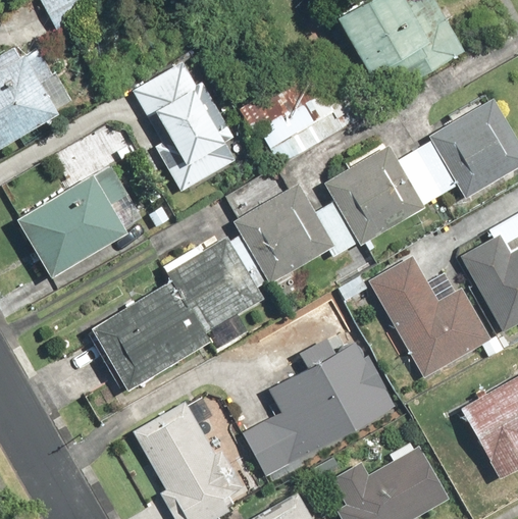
[(105,0),(42,0),(56,27),(106,0),(105,0)]
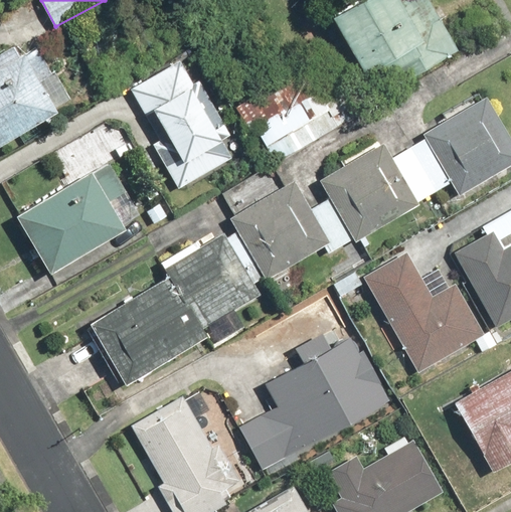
[(362,0),(334,15),(369,79),(418,53),(427,68),(457,52),(428,0),(362,0)]
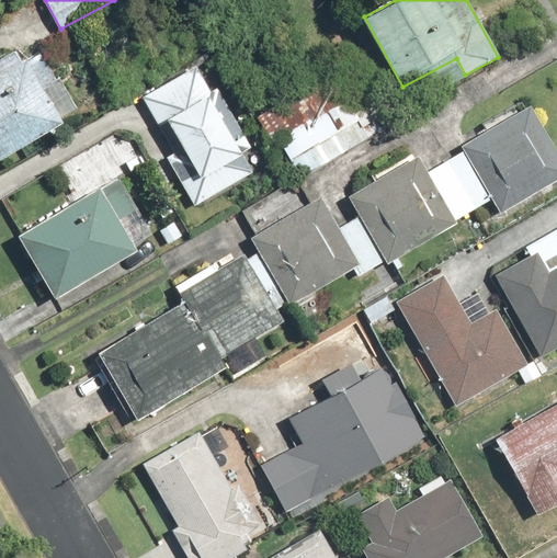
[(0,152),(68,113),(46,76),(36,81),(20,55),(0,66),(0,152)]
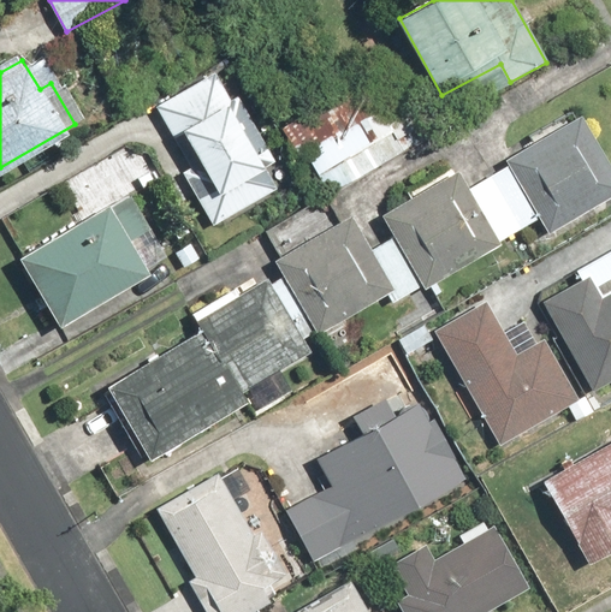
[(211,73),(155,107),(173,136),(187,129),(221,186),(199,201),(214,227),(276,190),(264,170),(276,164),(237,100),(229,104),(211,73)]
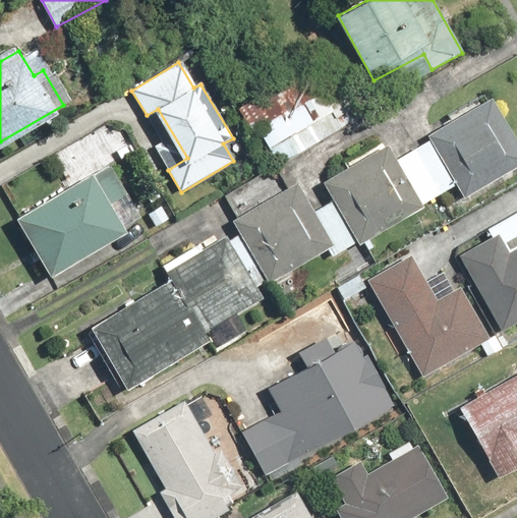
[(259,129),(327,90),(313,65),(237,109),(251,133),(259,129)]
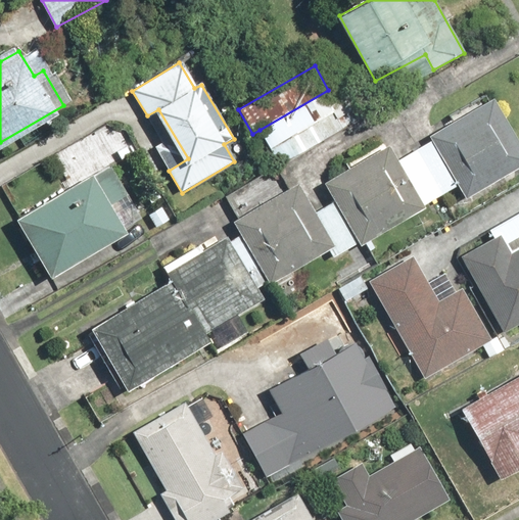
[(328,90),(260,130),(280,166),(349,126),(328,90)]
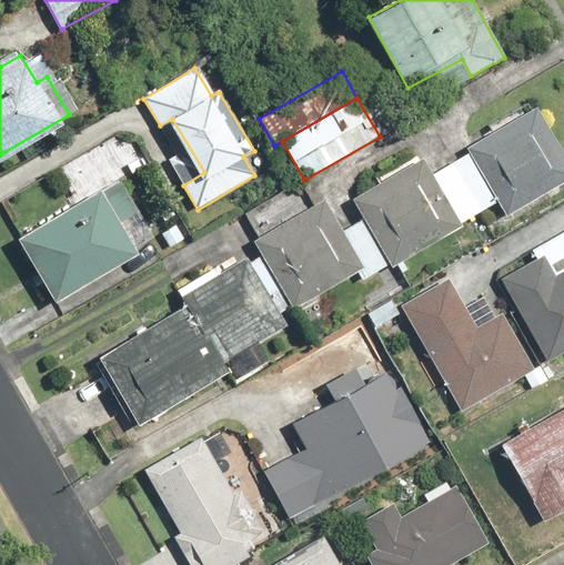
[(563,180),(563,153),(539,109),(466,150),(469,155),(433,175),(461,223),(497,203),(504,214),(563,180)]
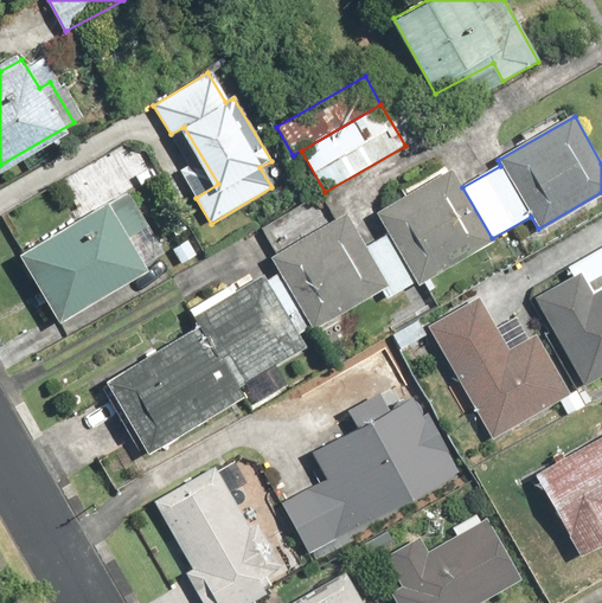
[(462,187),(452,168),(376,211),(389,233),(416,282),(418,286),(494,243),(492,238),(462,187)]
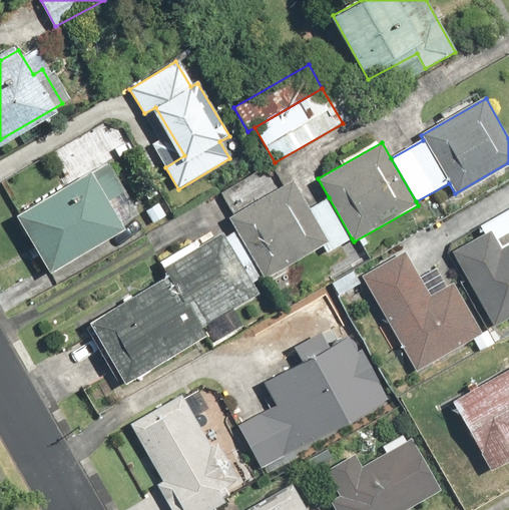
[(107,163),(19,213),(36,243),(24,250),(31,263),(43,256),(51,270),(139,218),(107,163)]
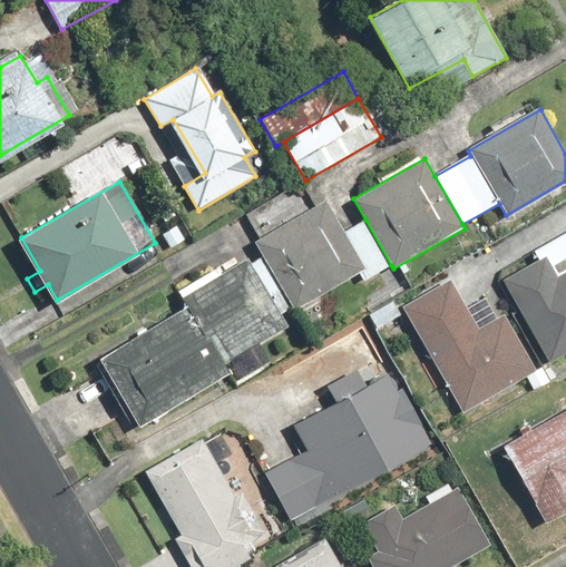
[(391,265),(366,220),(344,232),(327,201),(255,241),(263,255),(283,291),(295,311),(359,274),(362,281),(391,265)]
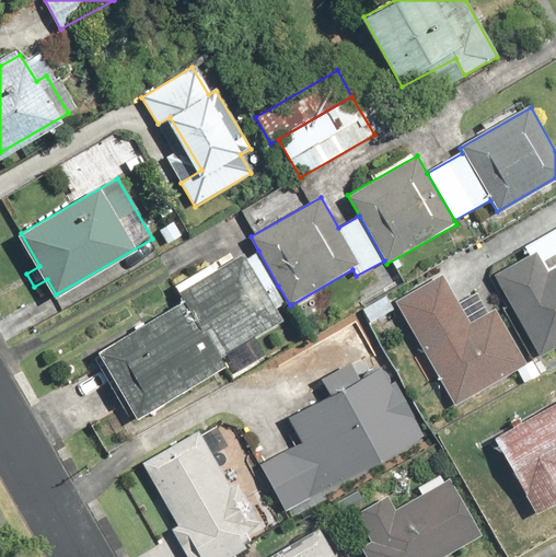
[(222,370),(229,382),(269,359),(257,337),(286,321),(269,291),(278,286),(258,251),(246,257),(244,253),(177,290),(184,302),(217,360),(222,370)]
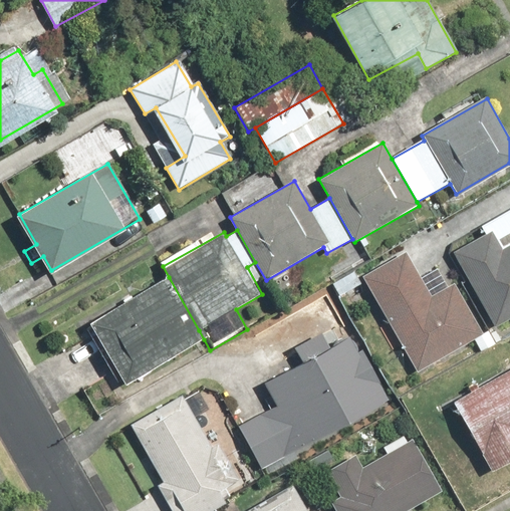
[(489,232),(452,253),(493,326),(509,317),(509,249),(502,255),(489,232)]
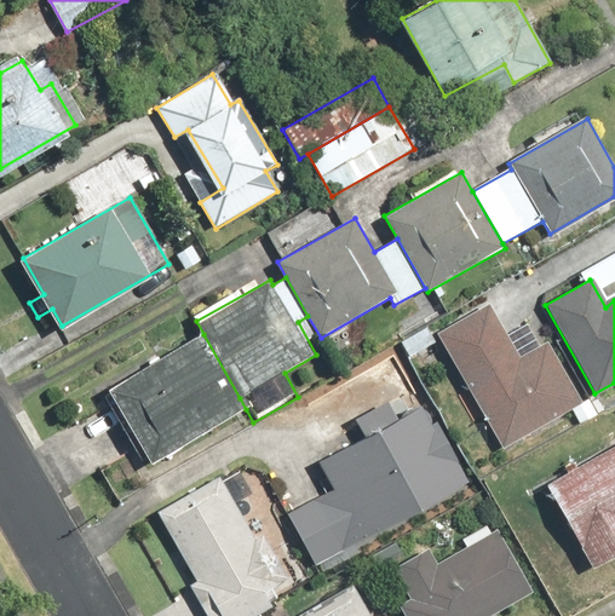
[(519,358),(489,304),(437,333),(500,447),(582,402),(549,341),(519,358)]
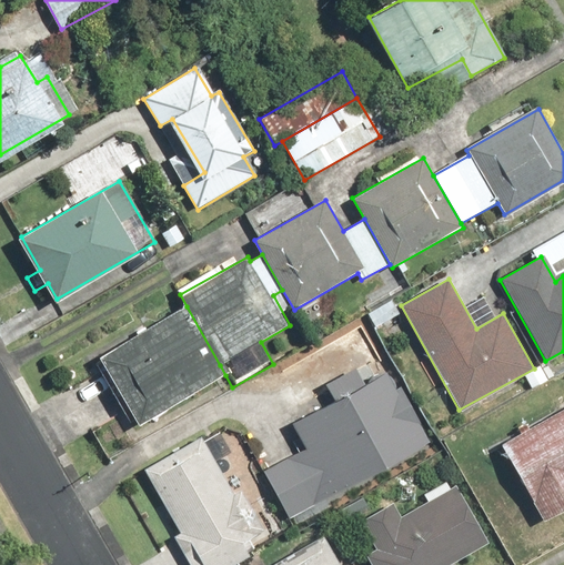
[(220,365),(187,306),(91,360),(130,430),(225,375),(220,365)]
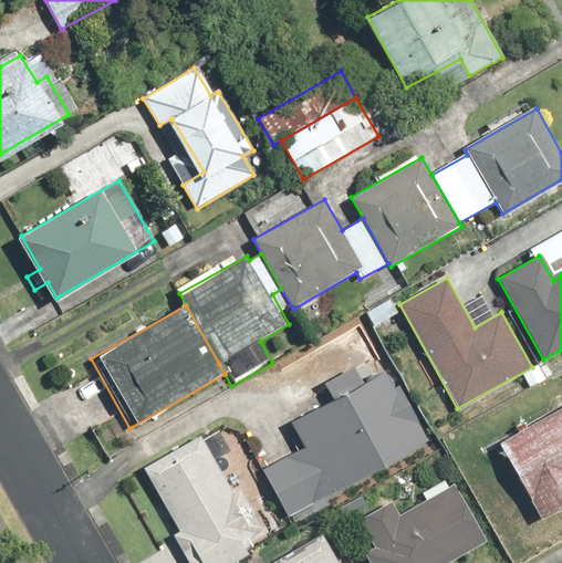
[(427,440),(388,371),(293,424),(305,447),(261,472),(287,519),(427,440)]
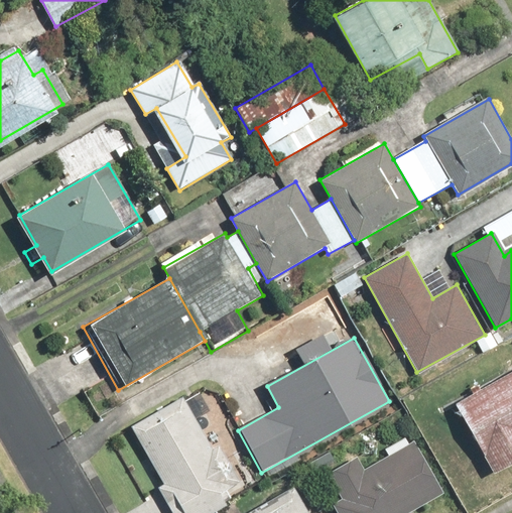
[(511,368),(456,402),(496,472),(511,463),(511,368)]
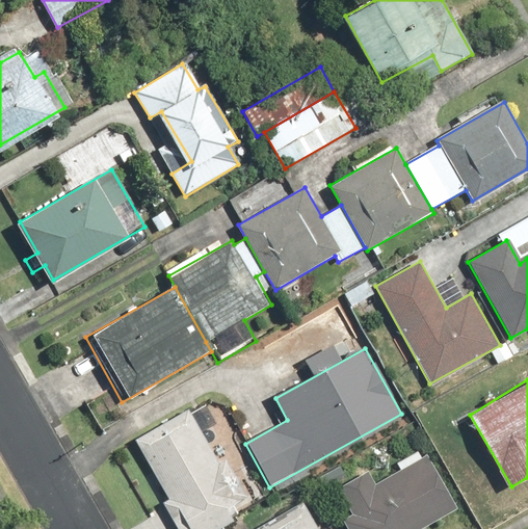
[(166,500),(161,503),(175,526),(169,528),(219,528),(235,521),(230,512),(252,500),(229,459),(218,466),(186,410),(132,441),(166,500)]
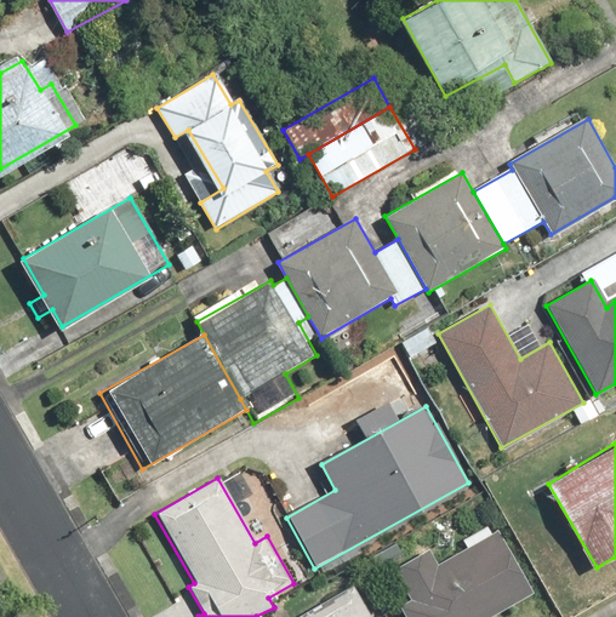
[(399,607),(403,616),(490,616),(532,596),(501,532),(438,564),(431,549),(393,569),(410,601),(399,607)]
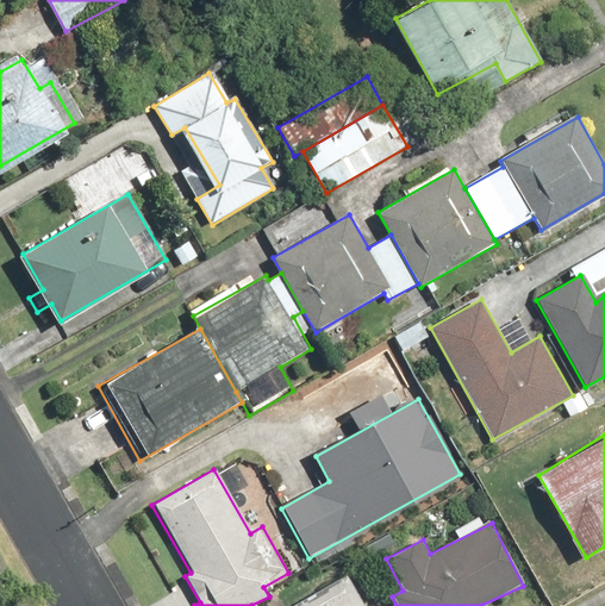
[(365,605),(349,578),(298,605),(365,605)]
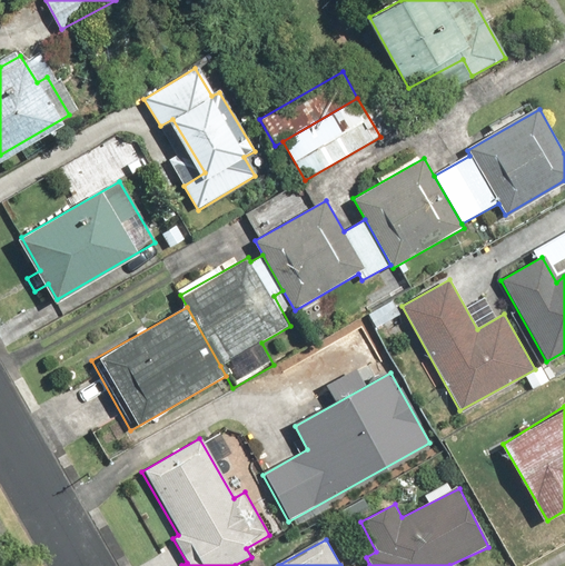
All buildings are outlined.
